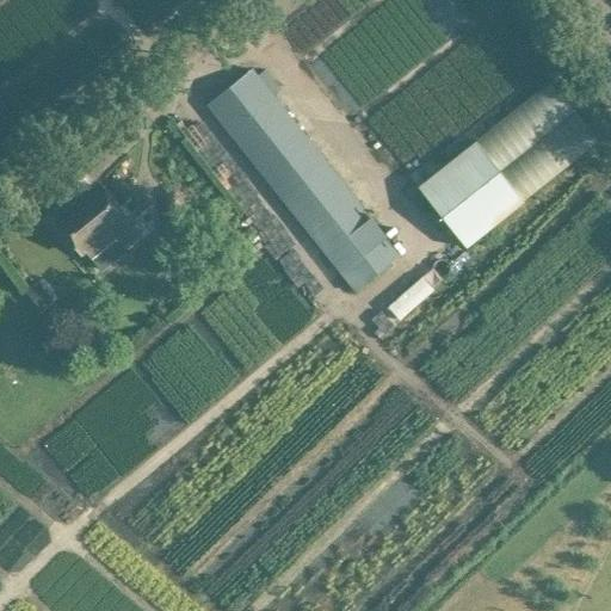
[(208,105),(222,124),(357,292),(401,257),(252,69),(208,105)]
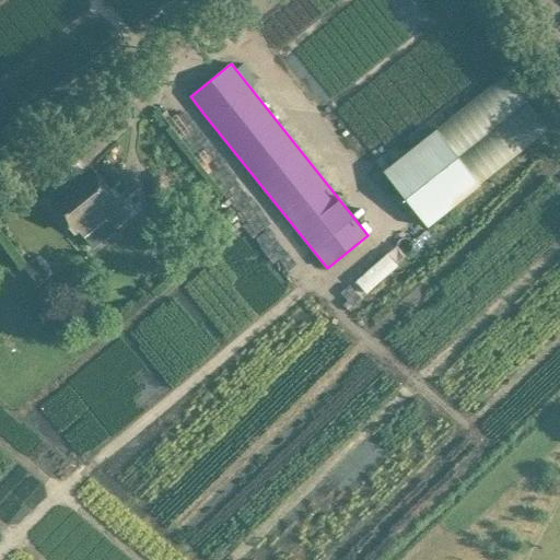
[(505,76),(436,130),(384,172),(428,228),(481,185),(549,130),(505,76)]
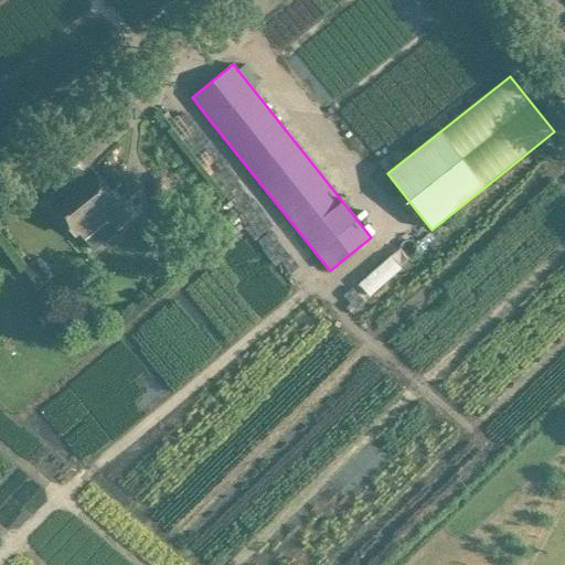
[(76,235),(80,233),(94,251),(117,233),(110,223),(123,214),(115,204),(117,203),(93,172),(52,205),(76,235)]
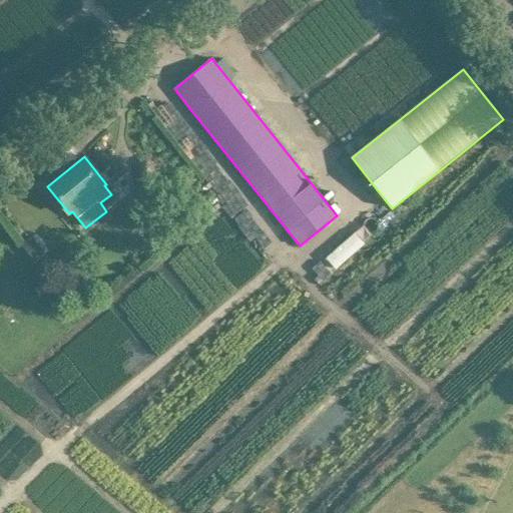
[(162,225),(152,233),(161,245),(171,237),(162,225)]
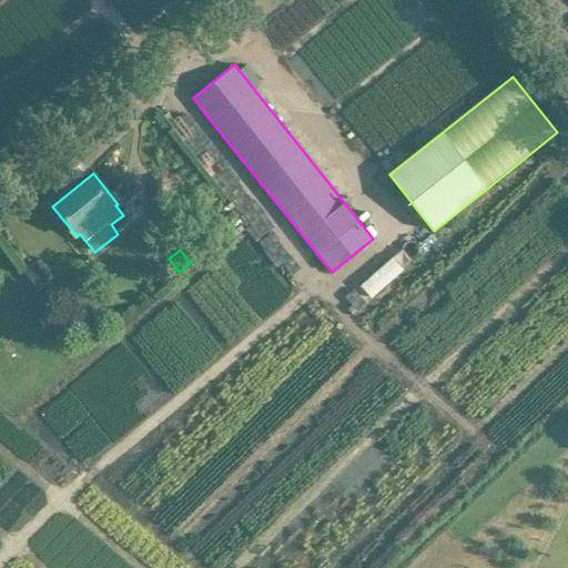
[(93,333),(82,333),(82,343),(93,343),(93,333)]
